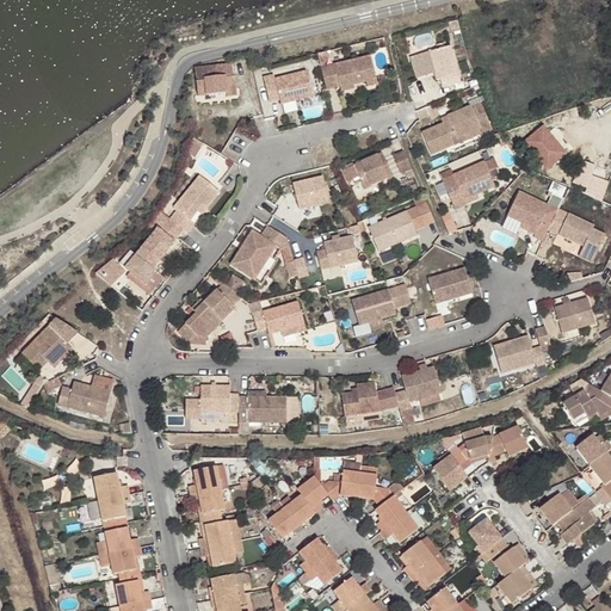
[(450,45),(429,51),(437,79),(442,78),(444,87),(461,81),(450,45)]
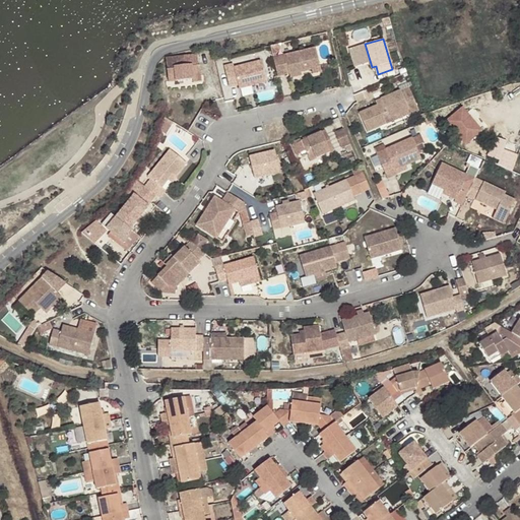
[(316,47),(286,54),(290,72),(290,74),(302,71),(313,68),(314,72),(322,70),(316,47)]
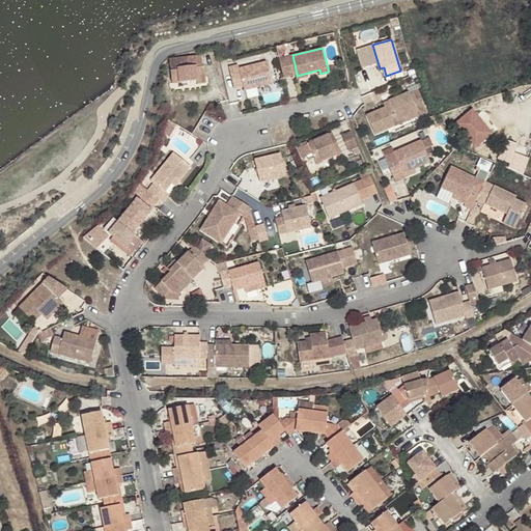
[(172,82),(197,79),(196,77),(205,76),(204,65),(203,65),(201,54),(169,58),(172,82)]
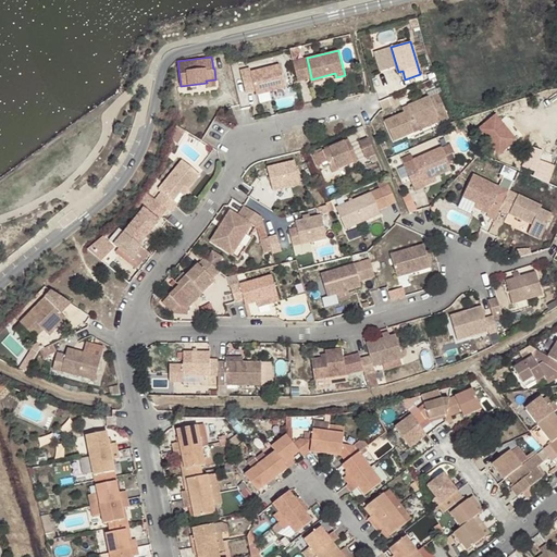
[(304,59),(294,61),(299,81),(309,78),(304,59)]
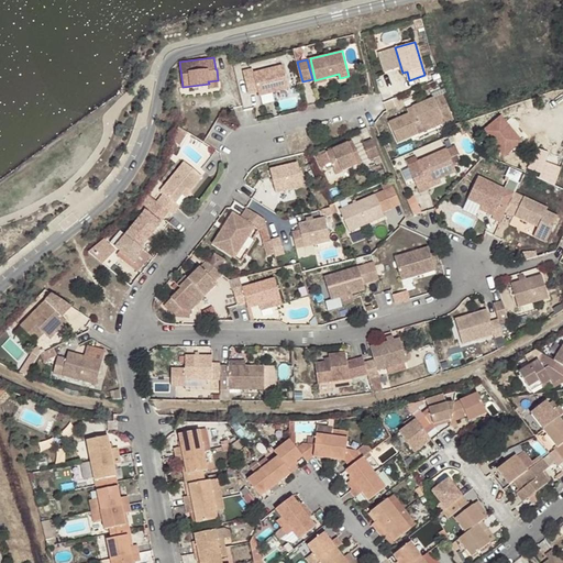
[(254,68),(244,70),(250,92),(260,90),(261,95),(289,88),(285,65),(255,72),(254,68)]
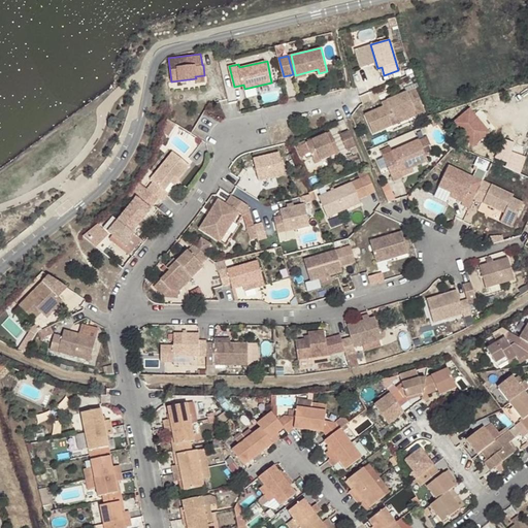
[(204,75),(195,76),(196,78),(196,84),(205,83),(204,75)]
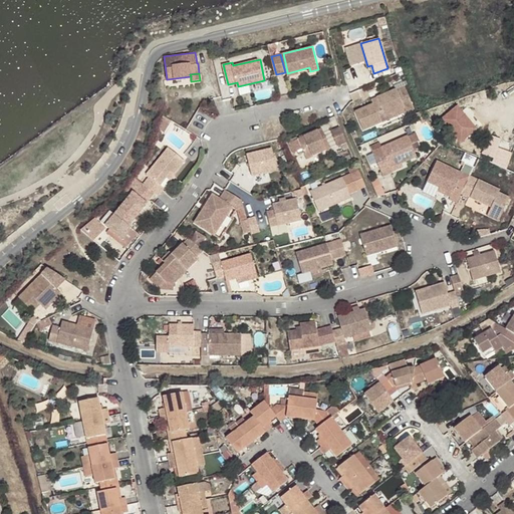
[(416,110),(405,85),(376,96),(378,100),(372,102),(354,110),(362,129),(381,121),(378,113),(382,112),(383,114),(404,107),(405,111),(406,114),(416,110)]
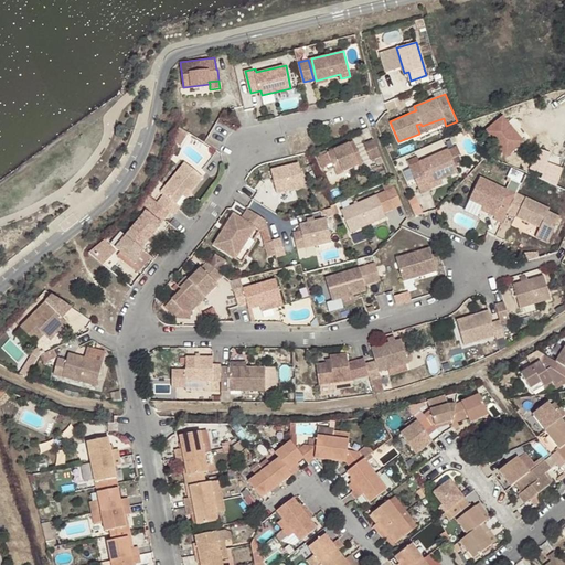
[(512,114),(491,124),(507,155),(528,145),(512,114)]
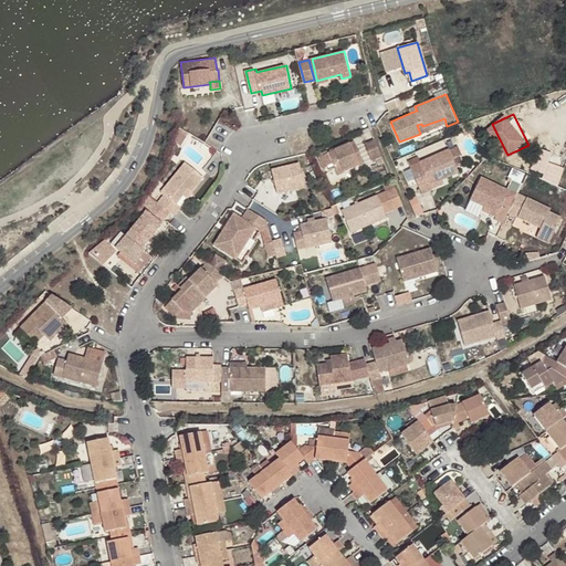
[(420,134),(446,123),(444,118),(422,126),(421,124),(417,125),(420,134)]
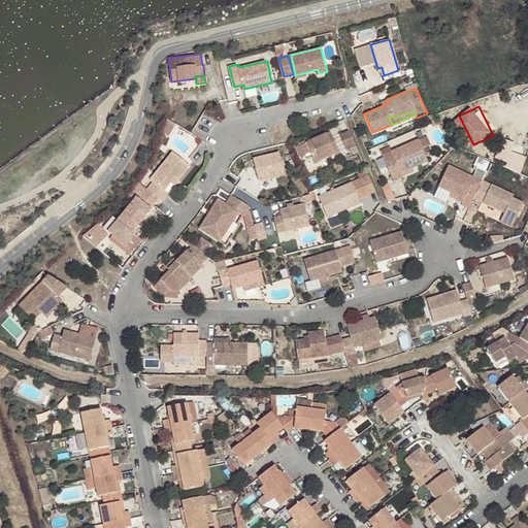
[(347,150),(356,145),(349,129),(339,133),(347,150)]
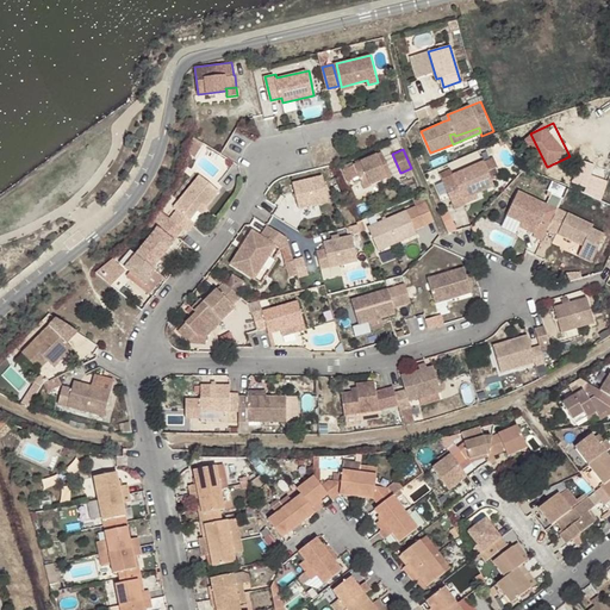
[(392,176),(381,153),(353,165),(363,188),(392,176)]
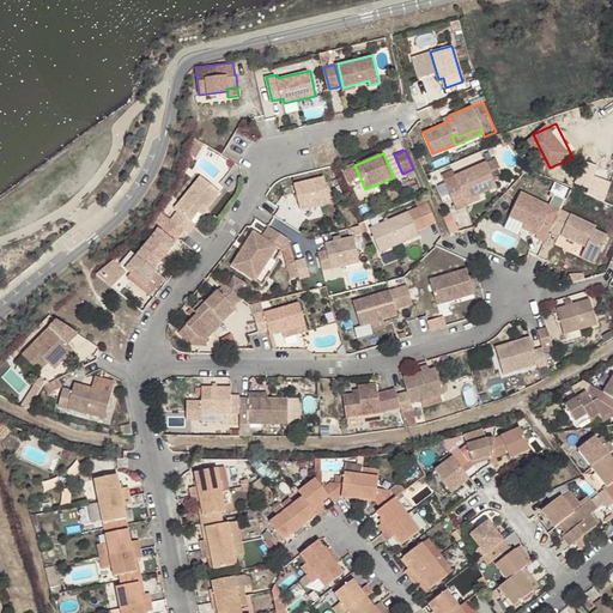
[(497,186),(486,161),(444,180),(457,210),(468,205),(467,199),(479,193),(497,186)]
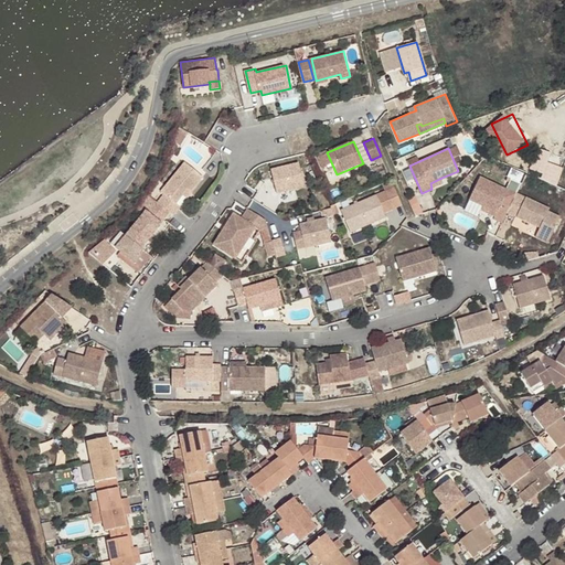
[(173,211),(173,212),(181,202),(177,199),(184,191),(189,185),(191,188),(204,172),(185,157),(161,187),(164,190),(158,199),(159,200),(173,211)]
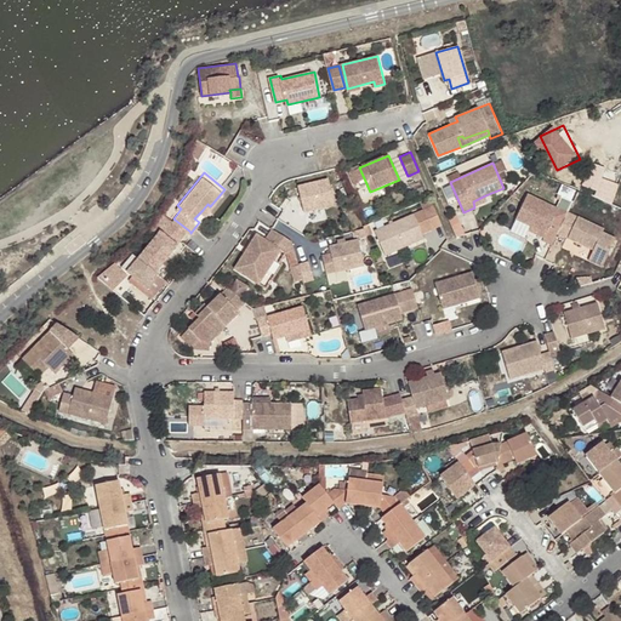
[(336,204),(329,178),(298,186),(305,211),(336,204)]
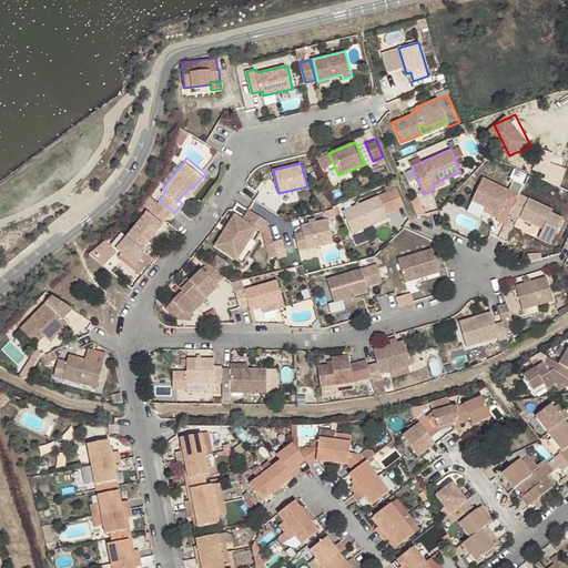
[(496,220),(505,223),(509,213),(513,208),(504,203),(510,190),(482,178),(472,201),(485,206),(499,213),(498,215),(496,220)]
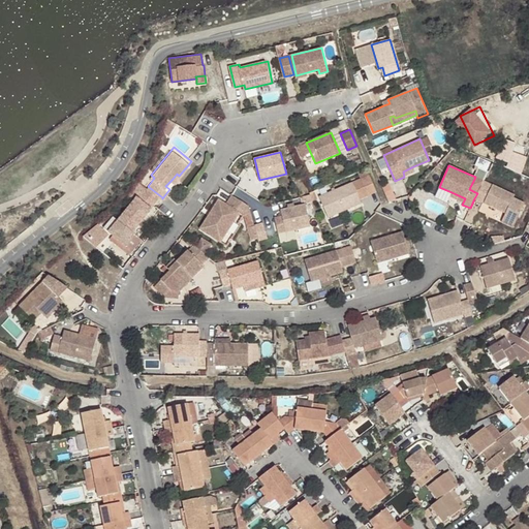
[(415,172),(413,166),(403,172),(404,177),(415,172)]
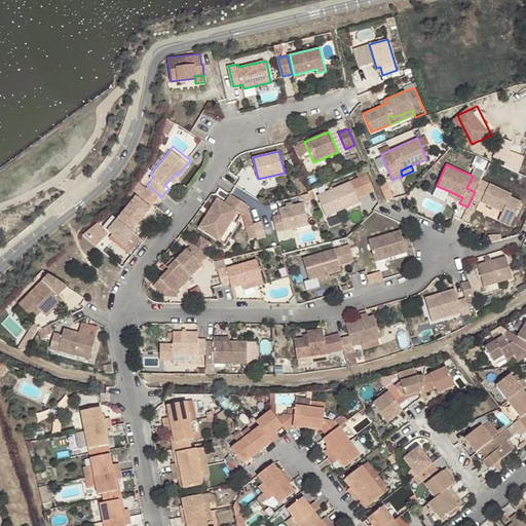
[(367,174),(351,181),(358,197),(374,190),(367,174)]
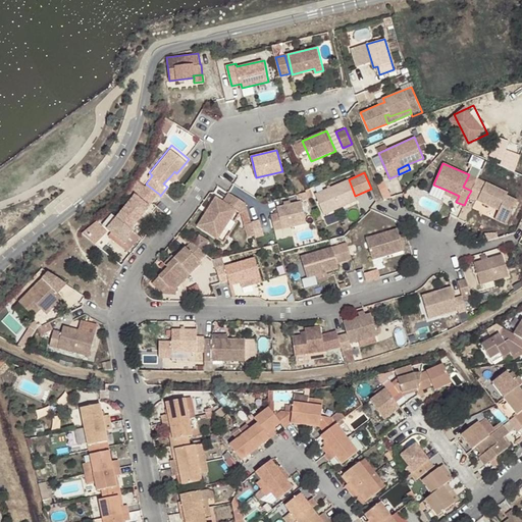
[(508,192),(476,177),(471,191),(468,196),(499,209),(496,218),(507,223),(518,199),(507,194),(508,192)]
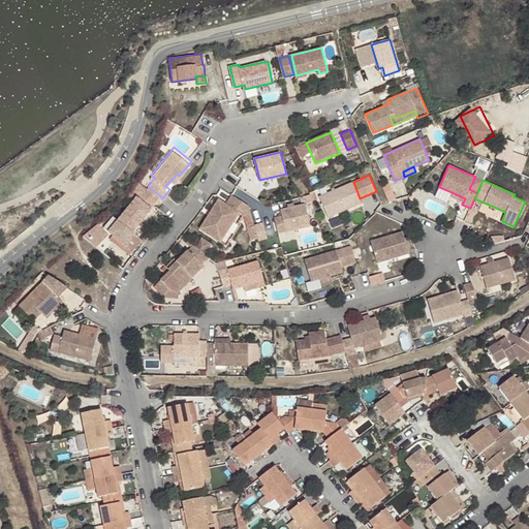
[(383,185),(391,201),(400,197),(393,181),(383,185)]
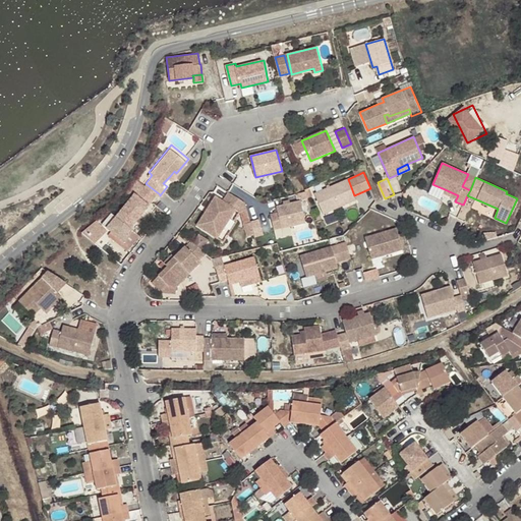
[(354,195),(348,179),(314,193),(324,213),(356,199),(354,195)]
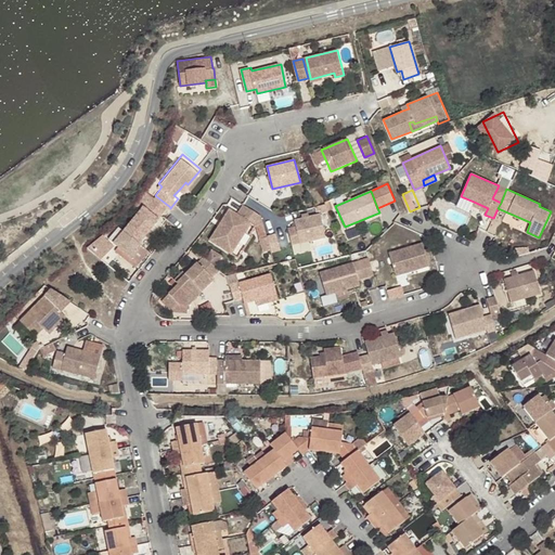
[(170,207),(156,196),(147,207),(146,207),(127,231),(142,243),(143,242),(162,219),(162,218),(170,207)]
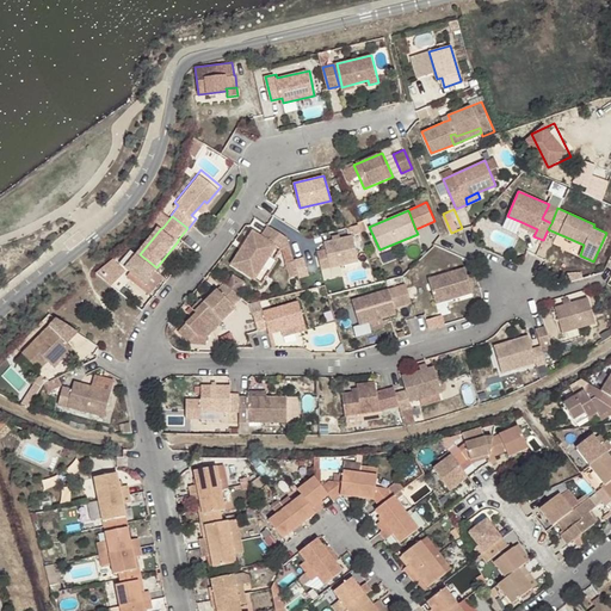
[(520,226),(536,232),(537,229),(522,222),(520,226)]
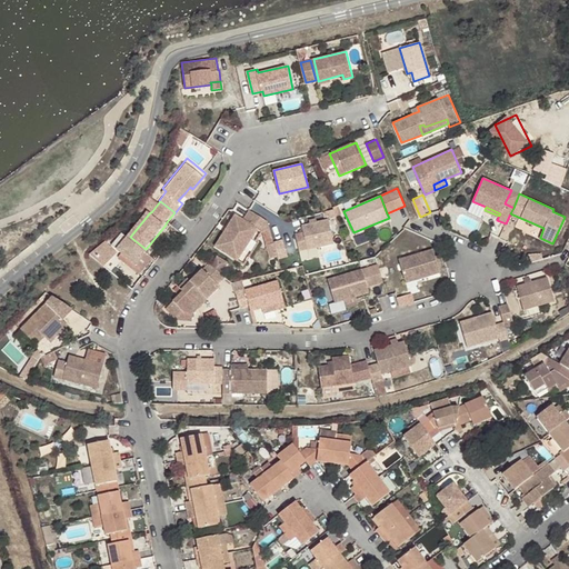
[(263,231),(271,229),(269,220),(251,209),(245,219),(237,215),(218,246),(240,260),(259,229),(263,231)]
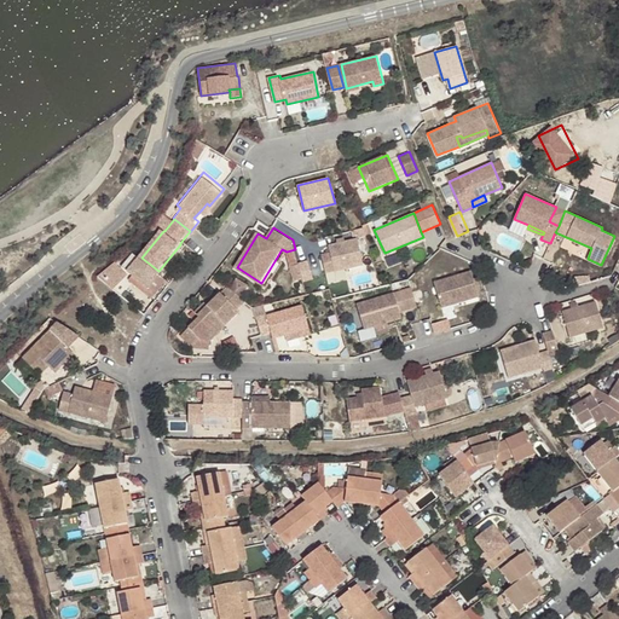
[(364,264),(358,238),(329,246),(335,271),(364,264)]
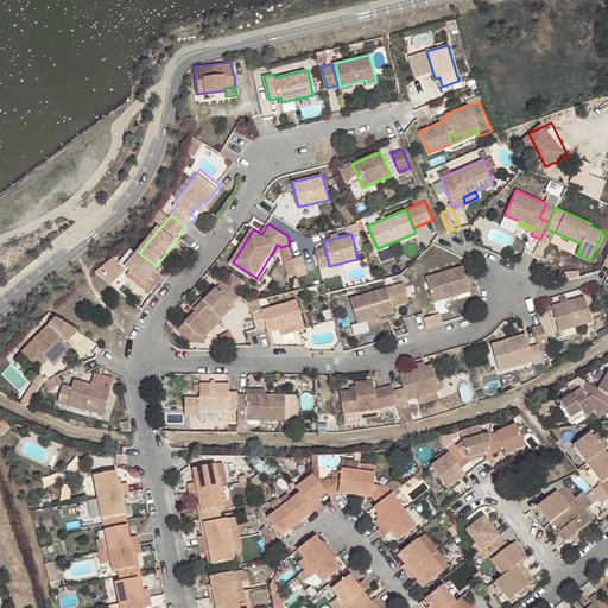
[(156,266),(139,253),(133,260),(152,276),(159,267),(157,265),(156,266)]
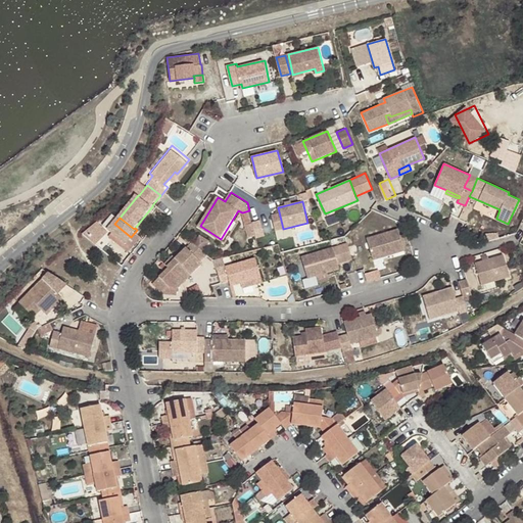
[(262,220),(253,222),(257,237),(266,235),(262,220)]
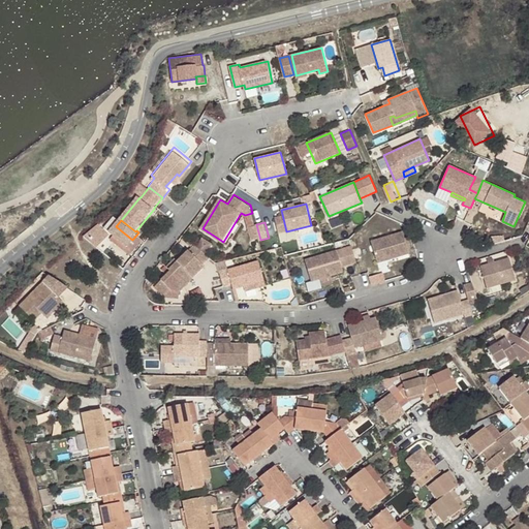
[(96,247),(112,236),(102,223),(87,234),(96,247)]
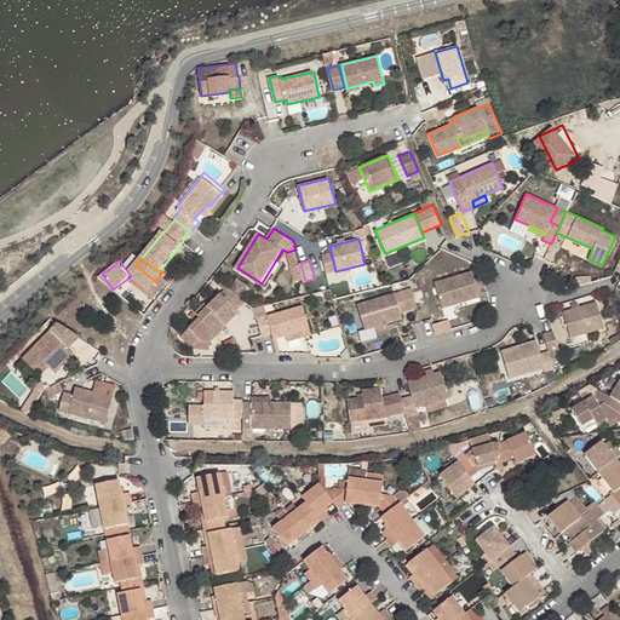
[(472,271),(435,282),(443,308),(480,296),(472,271)]
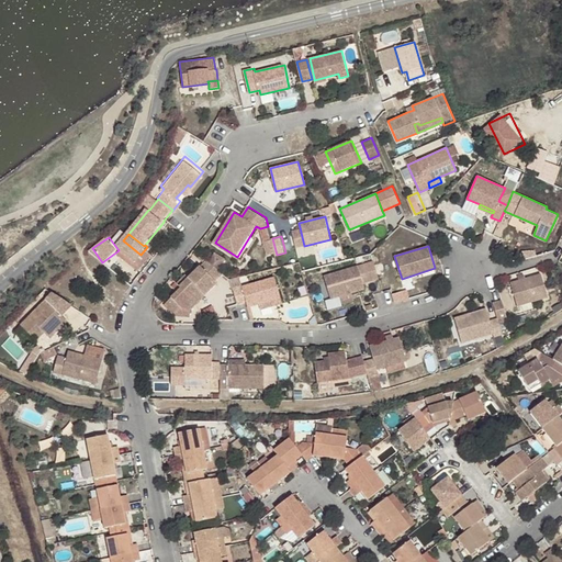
[(179,284),(197,302),(205,293),(203,291),(214,279),(222,271),(206,258),(188,276),(179,284)]
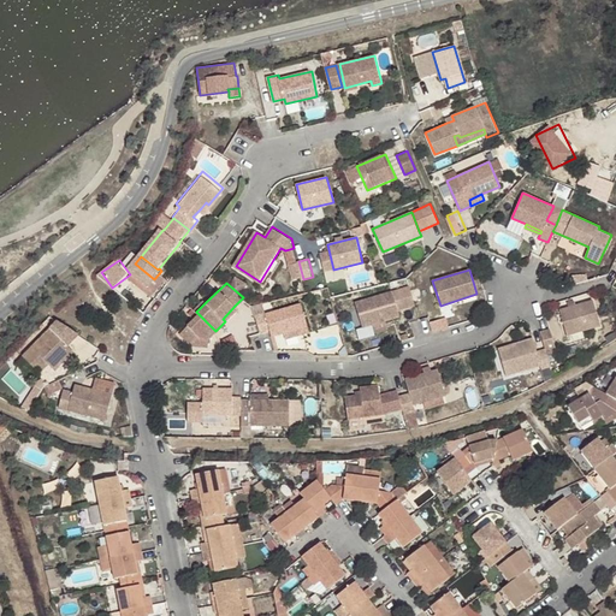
[(392,291),(398,311),(415,304),(410,286),(392,291)]
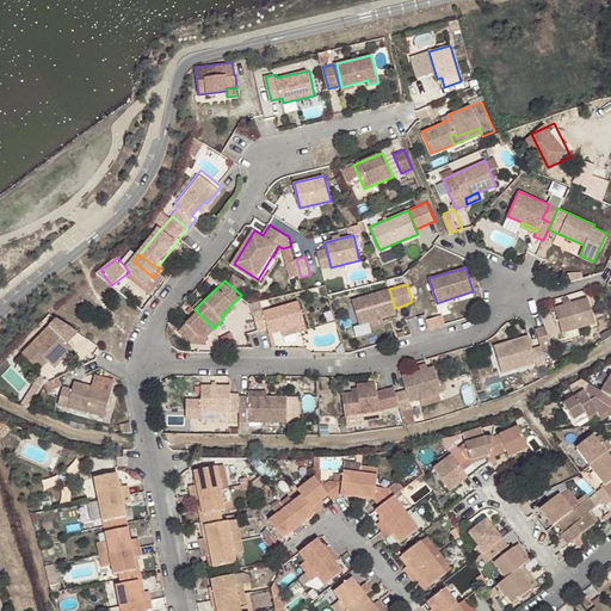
[(389,289),(352,301),(359,325),(396,313),(395,308),(389,289)]
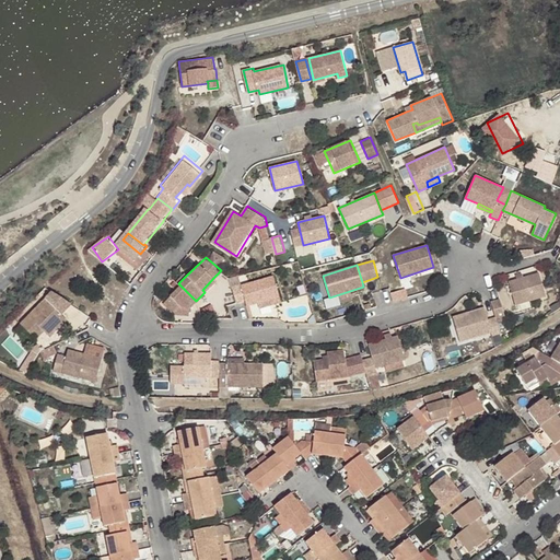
[(178,283),(187,275),(185,272),(176,281),(178,283)]
